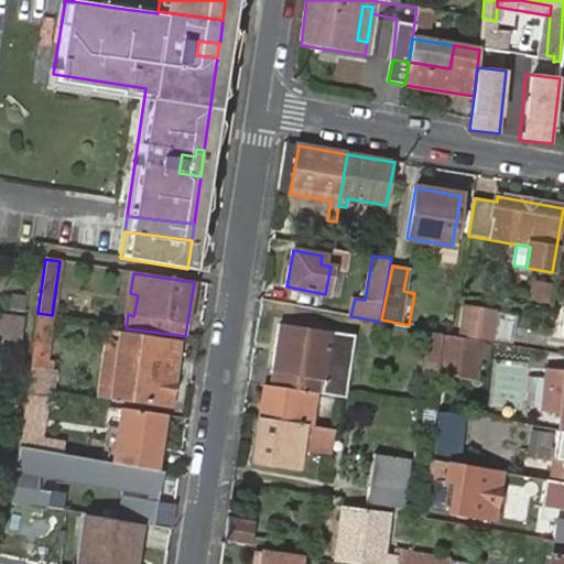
[(138,295),(130,293),(128,314),(133,316),(138,295)]
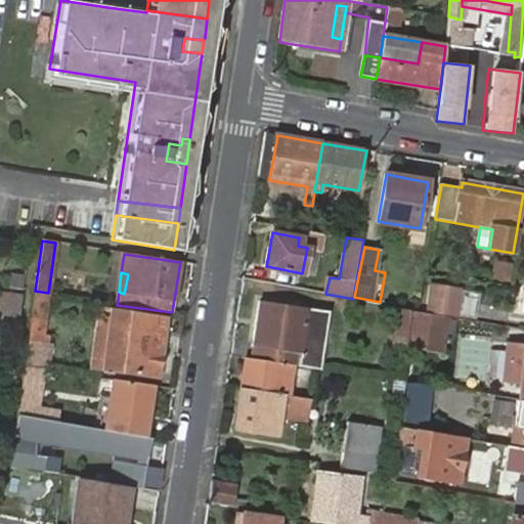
[(430,287),(426,310),(455,315),(460,292),(430,287)]
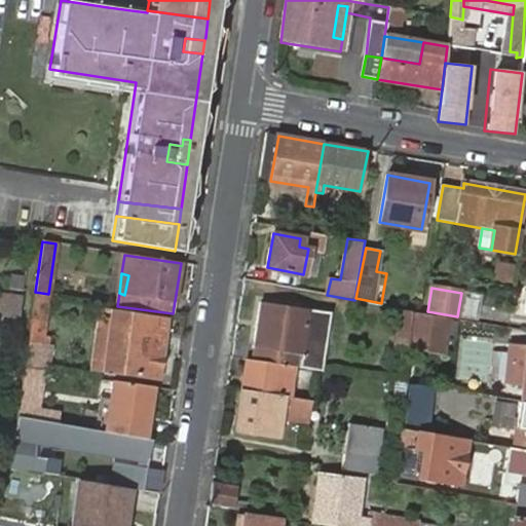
[(0,292),(0,322),(17,324),(20,294),(0,292)]
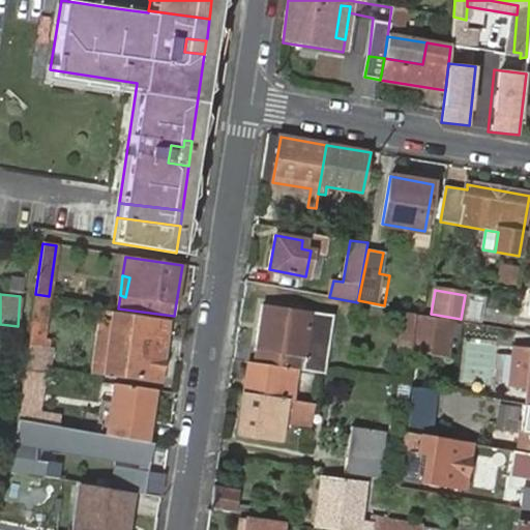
[(35,294),(24,370),(37,372),(49,296),(35,294)]
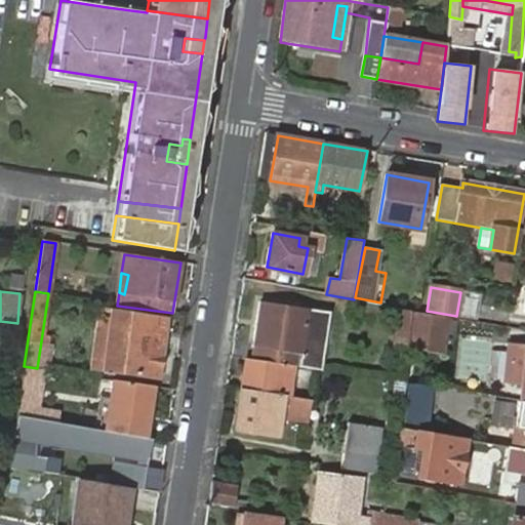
[(251,360),(293,367),(298,367),(308,309),(261,300),(251,360)]
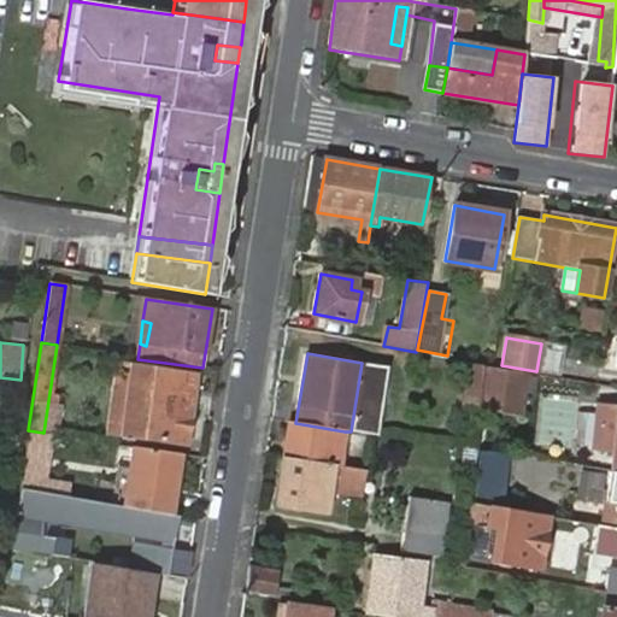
[(482,399),(487,365),(470,363),(465,397),(482,399)]
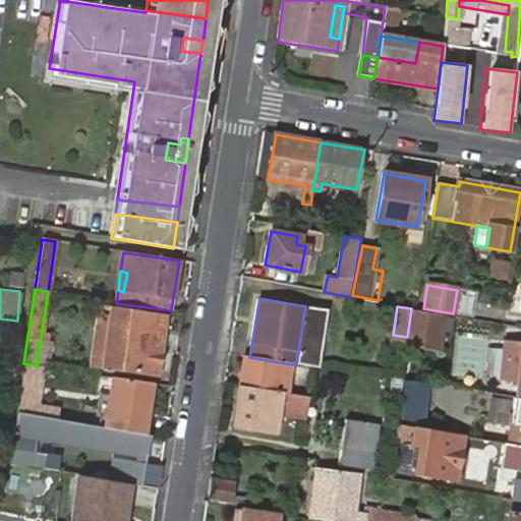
[(446,314),(417,310),(411,308),(407,337),(406,345),(440,350),(446,314)]
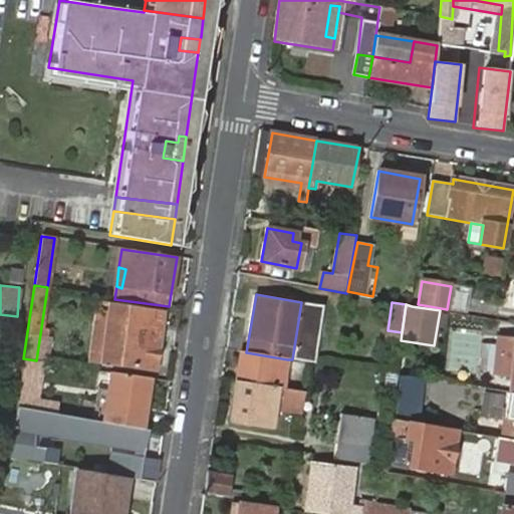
[(121,306),(113,364),(155,370),(164,313),(121,306)]
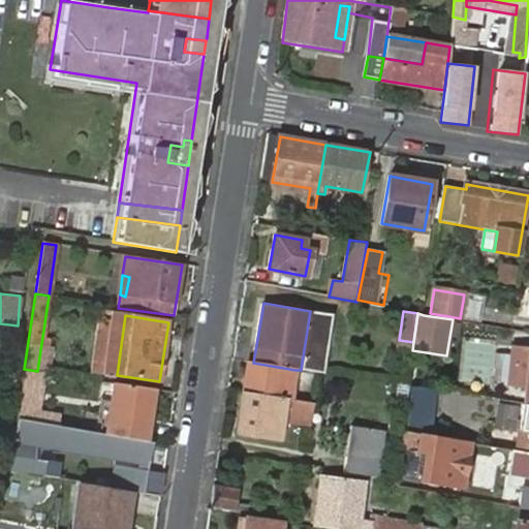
[(528,405),(528,349),(514,348),(508,383),(525,385),(524,405),(528,405)]
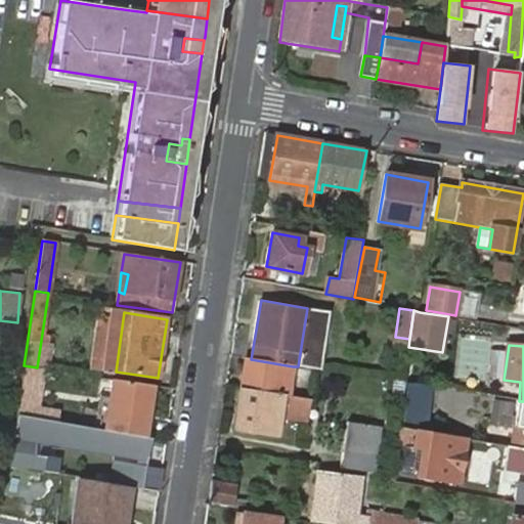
[(246,358),(242,388),(282,394),(288,395),(293,366),(251,359),(246,358)]
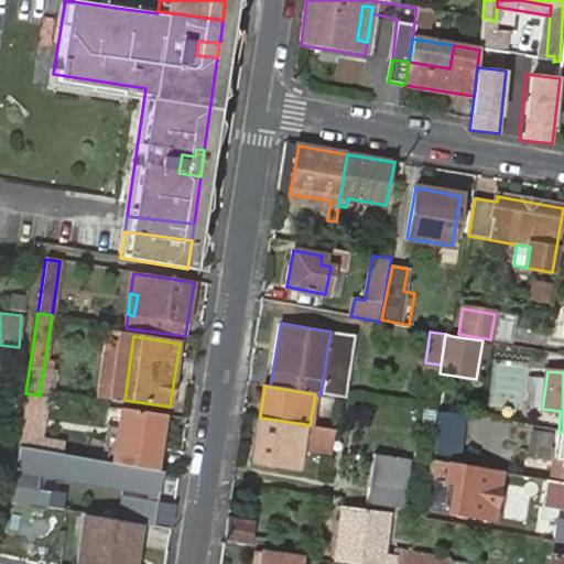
[(25,396),(18,440),(18,446),(34,449),(42,396),(40,396),(25,393),(25,396)]
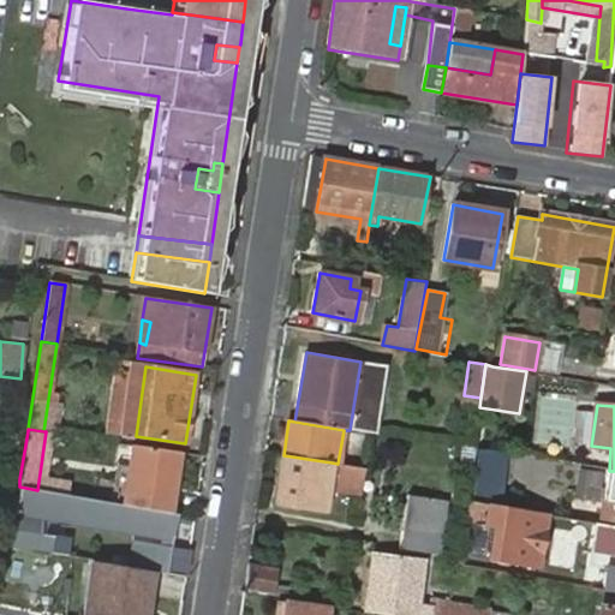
[(168,513),(173,477),(162,476),(167,451),(131,446),(121,505),(168,513)]
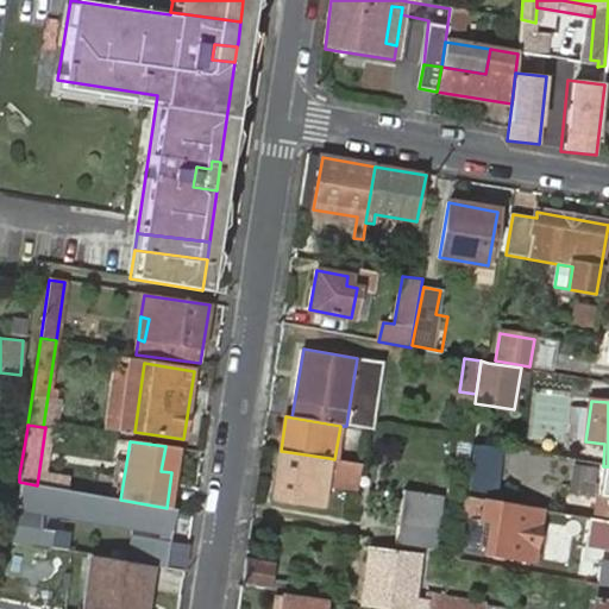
[(171,472),(175,449),(165,446),(161,471),(171,472)]
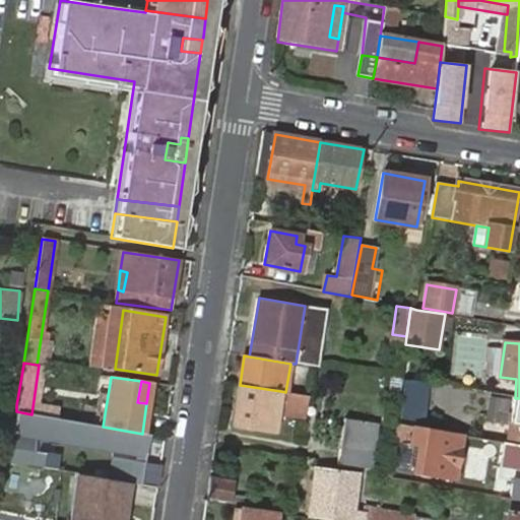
[(280,391),(240,385),(233,425),(274,432),(277,411),(304,415),(307,395),(285,392),(280,391)]
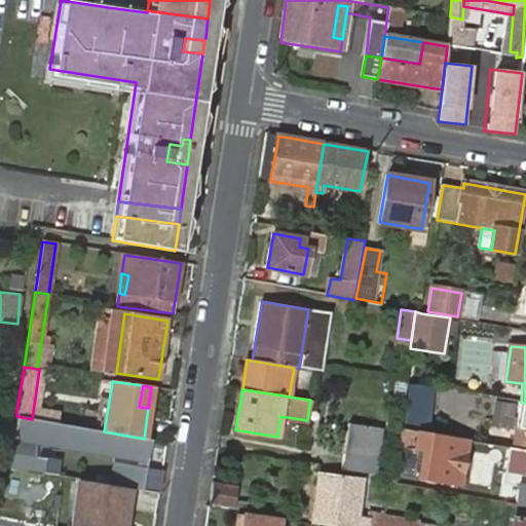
[(525,403),(521,403),(518,403),(512,444),(525,445),(525,403)]
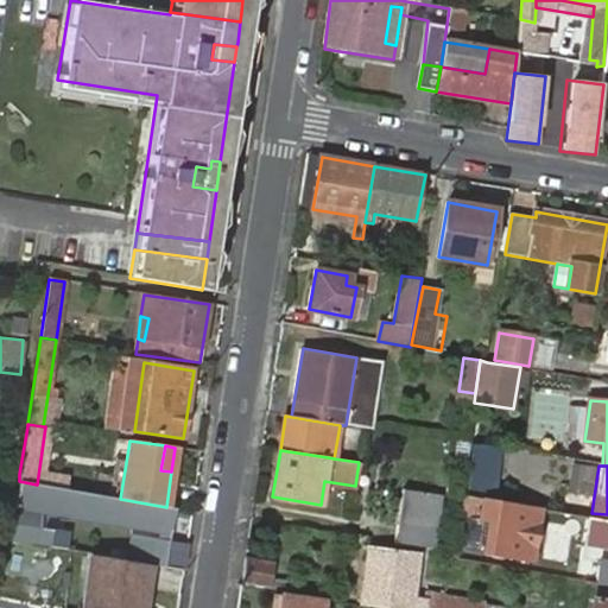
[(10,543),(48,549),(50,531),(31,526),(35,511),(170,534),(175,508),(166,507),(120,499),(37,485),(19,481),(10,543)]
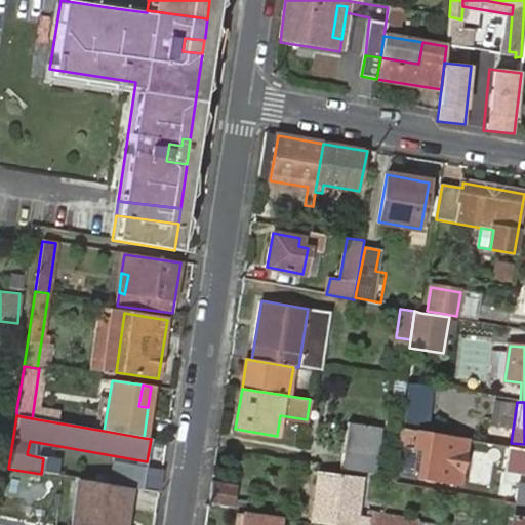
[(342,471),(378,476),(387,428),(351,422),(342,471)]
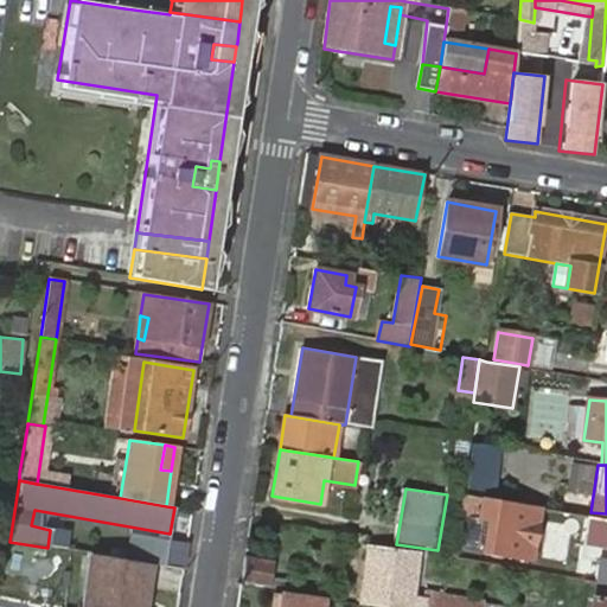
[(492,502),(462,498),(460,512),(487,517),(483,551),(530,558),(537,512),(492,505),(492,502)]
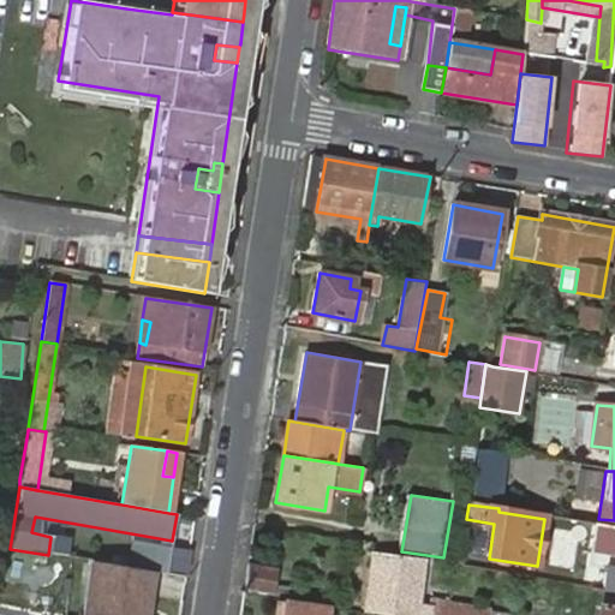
[(614,527),(592,525),(589,553),(614,556),(614,527)]
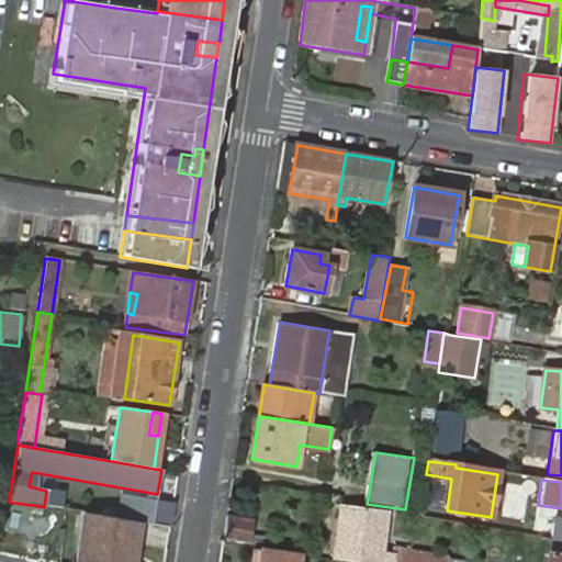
[(149,561),(130,558),(130,554),(86,548),(85,546),(21,536),(24,520),(42,524),(44,507),(9,502),(1,552),(56,561),(149,561)]
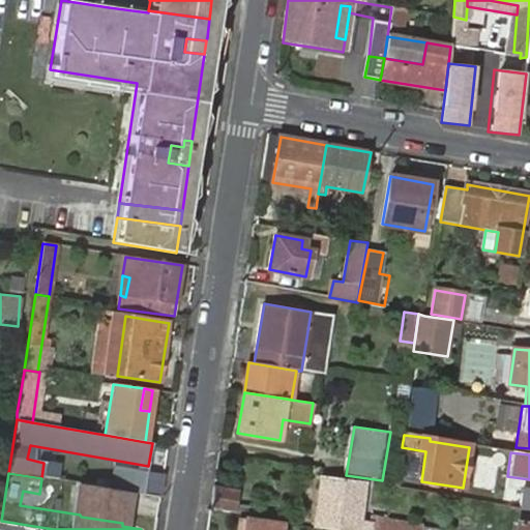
[(416,529),(417,525),(379,519),(378,525),(356,521),(362,482),(324,475),(317,527),(336,529),(416,529)]
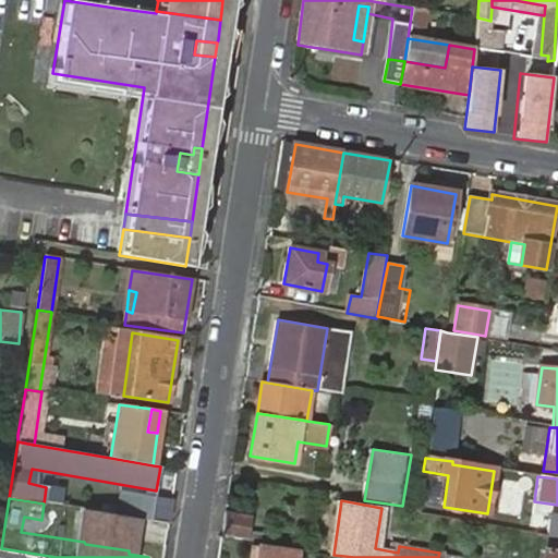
[(245,537),(247,513),(220,511),(219,535),(245,537)]
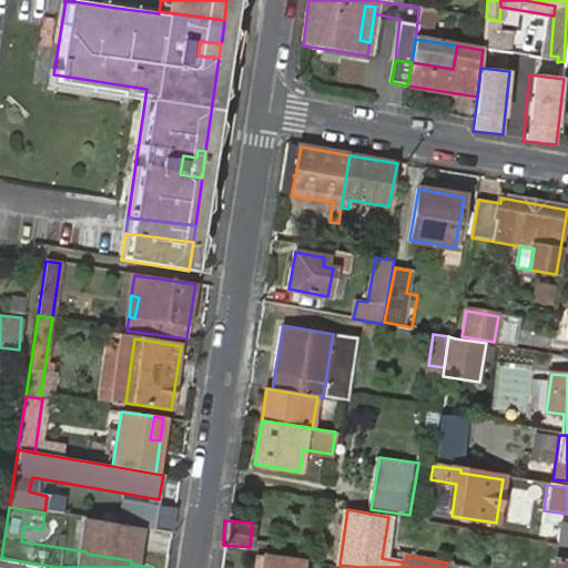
[(556,547),(567,548),(567,527),(560,526),(556,547)]
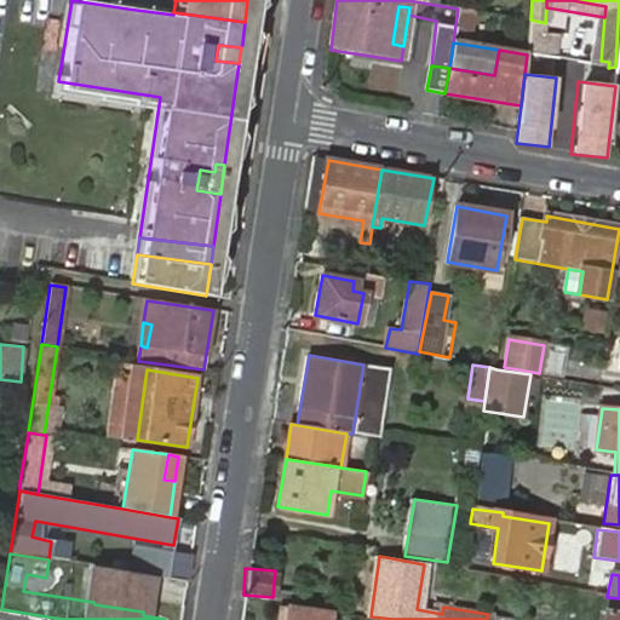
[(290,607),(287,619),(328,619),(329,614),(290,607)]
